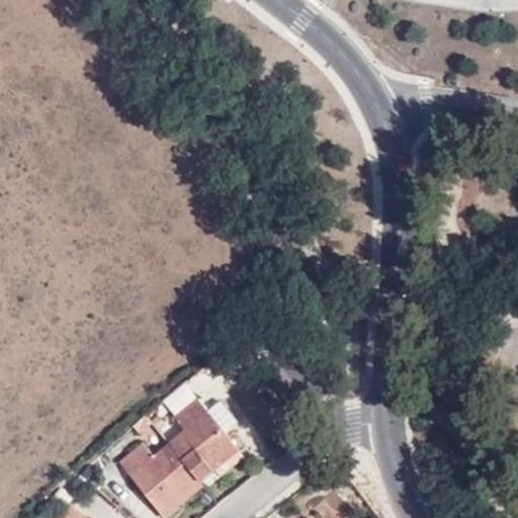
[(237,446),(226,432),(237,422),(221,402),(208,411),(197,398),(174,416),(185,430),(171,441),(169,443),(199,481),(200,483),(214,470),(211,467),(237,446)]
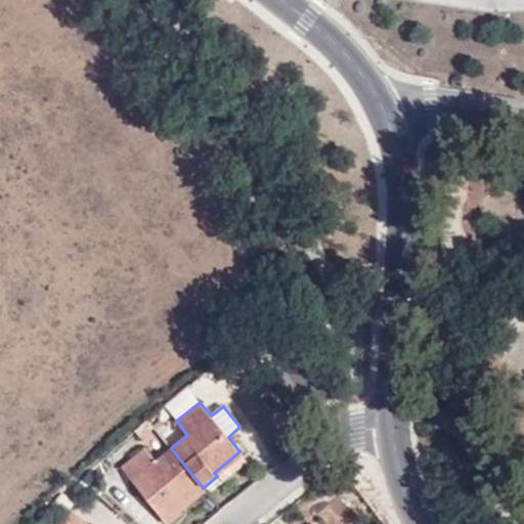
[(202,486),(171,448),(156,461),(145,448),(122,468),(163,518),(202,486)]
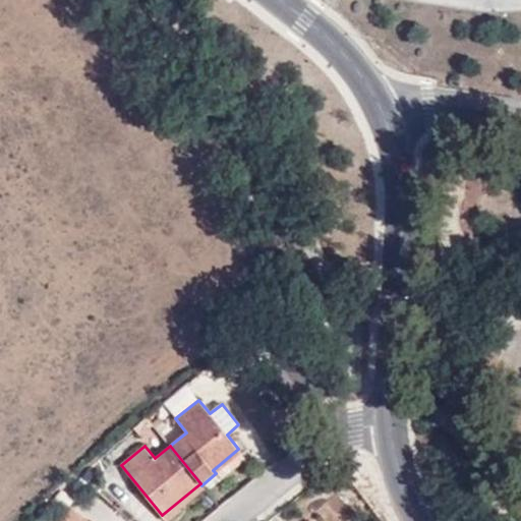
[(216,473),(241,453),(238,449),(213,470),(216,473)]
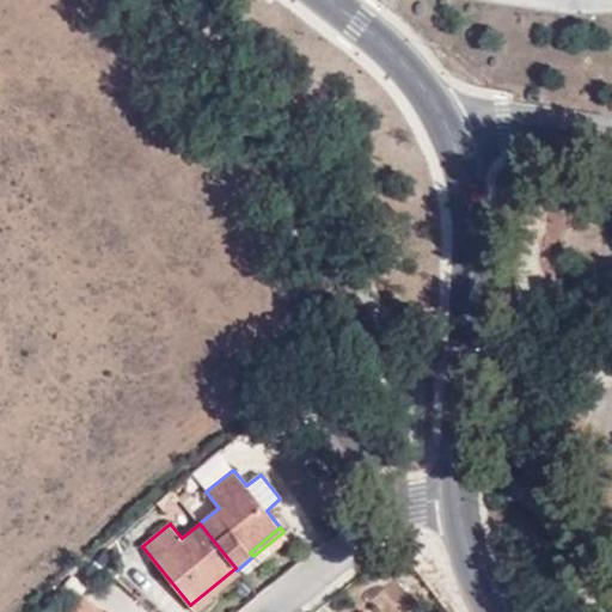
[(212,598),(242,575),(237,570),(236,568),(190,605),(195,611),(199,611),(214,600),(212,598)]
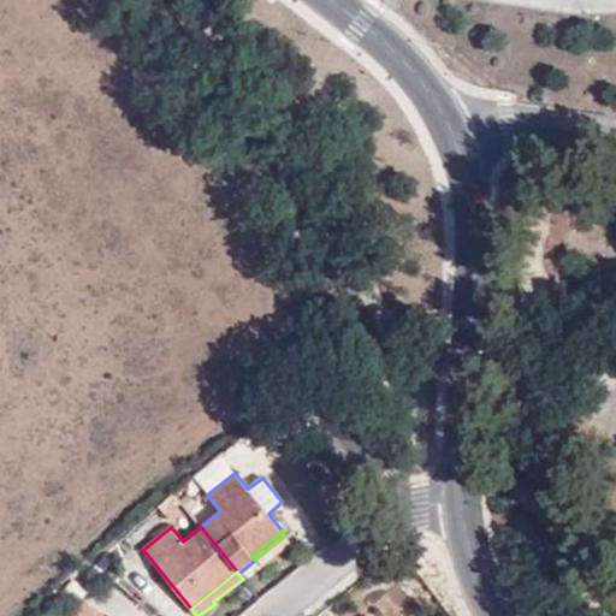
[(102,615),(87,602),(73,615),(102,615)]
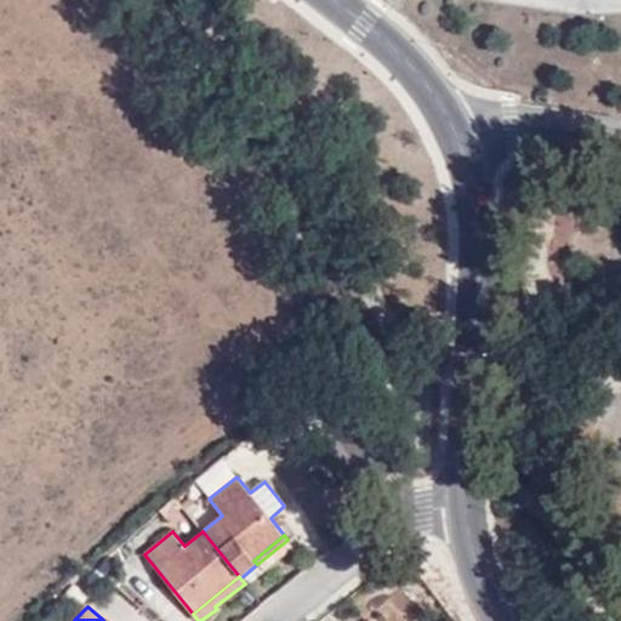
All buildings are outlined.
